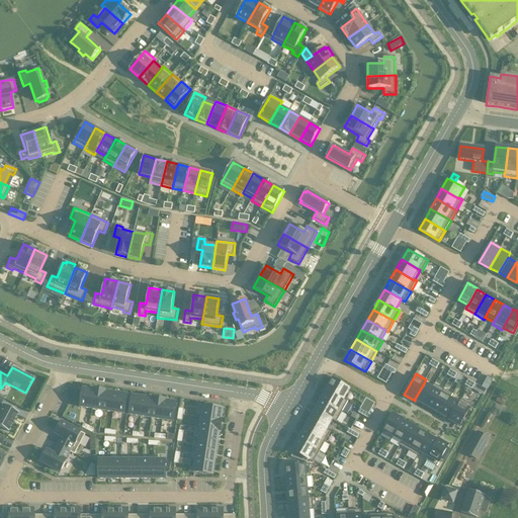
[(349,389),(333,379),(327,391),(343,400),(344,399),(349,389)]
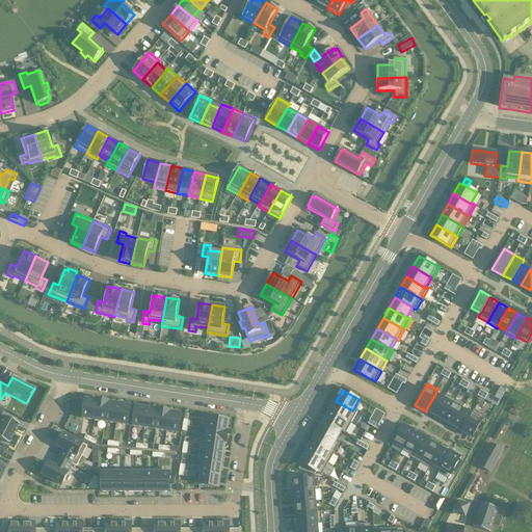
[(435,394),(426,409),(426,410),(434,415),(444,399),(435,394)]
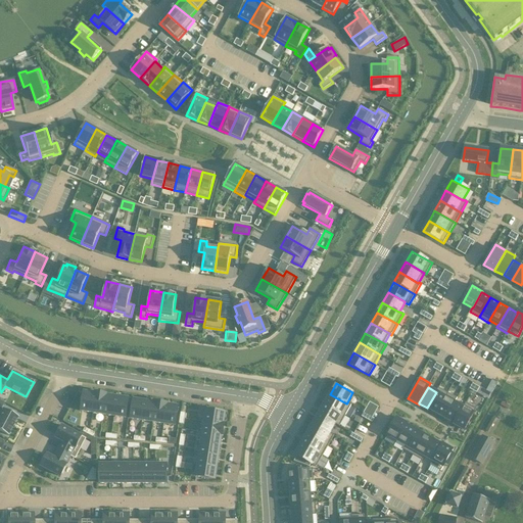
[(436,392),(427,408),(437,414),(445,397),(446,397),(448,393),(438,387),(436,392)]
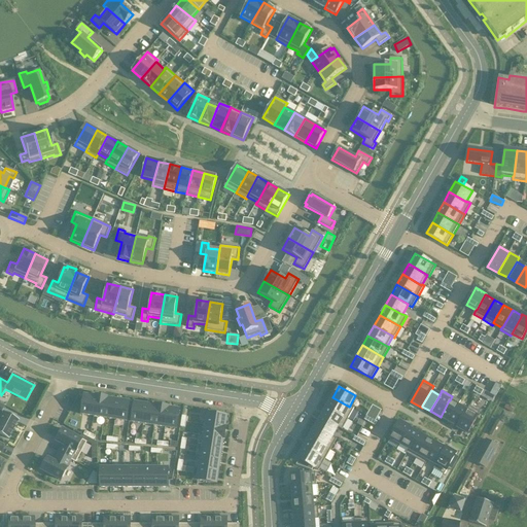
[(96,396),(84,395),(81,415),(93,416),(96,396)]
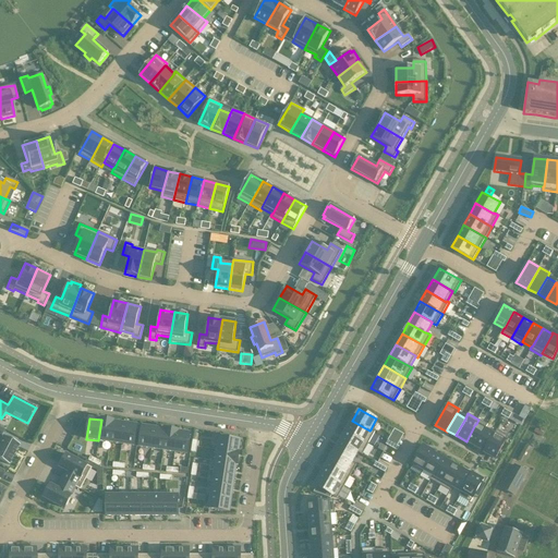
[(98,440),(110,443),(113,422),(114,422),(101,420),(98,440)]
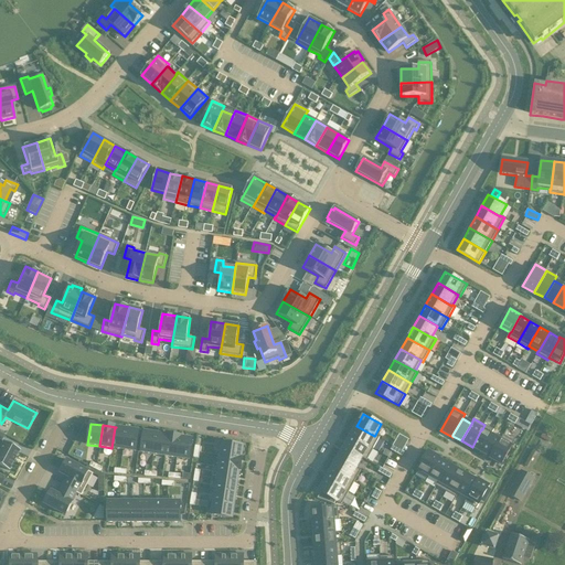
[(350,436),(373,449),(380,438),(375,435),(374,436),(356,426),(350,436)]
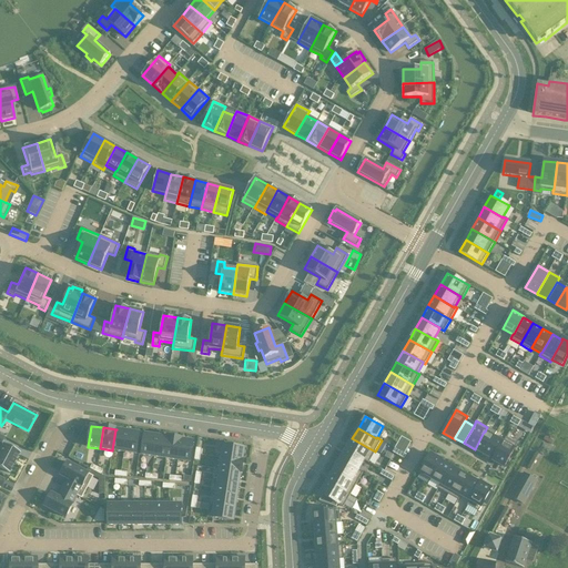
[(112,450),(124,453),(128,432),(115,429),(112,450)]
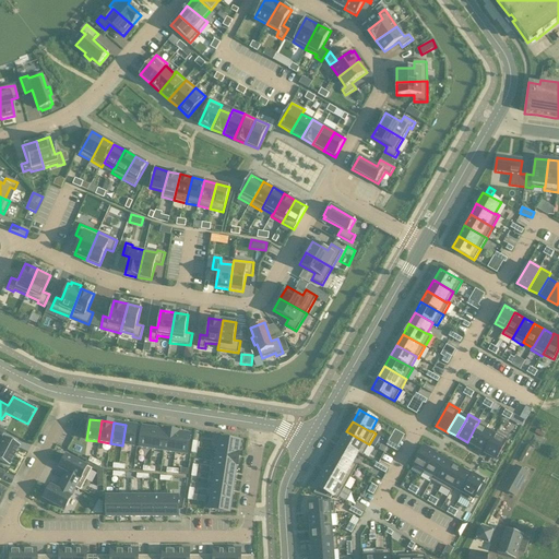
[(122,445),(134,447),(138,426),(126,425),(122,445)]
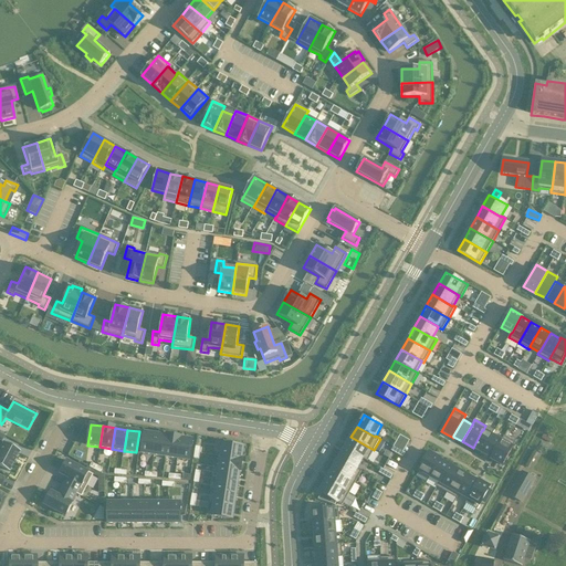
[(482,430),(473,448),(482,452),(492,436),(483,430),(482,430)]
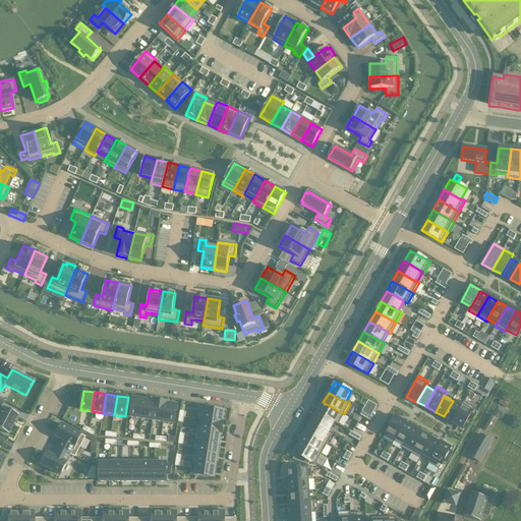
[(145,400),(133,398),(130,417),(141,419),(145,400)]
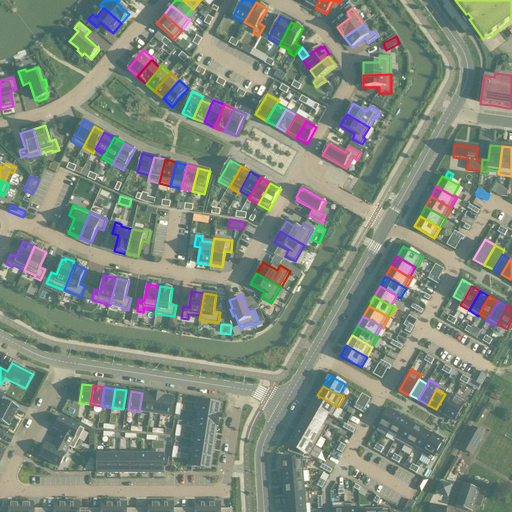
[(139,412),(150,413),(152,395),(142,393),(139,412)]
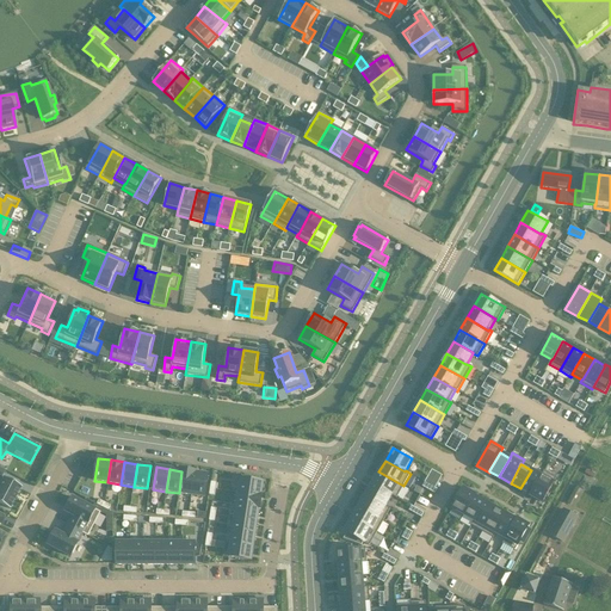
[(179,493),(192,495),(195,473),(196,473),(181,470),(181,471),(179,493)]
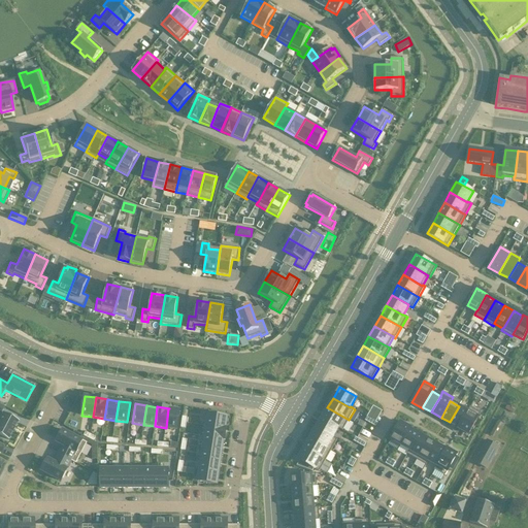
[(467,411),(459,406),(450,422),(459,427),(468,411),(467,411)]
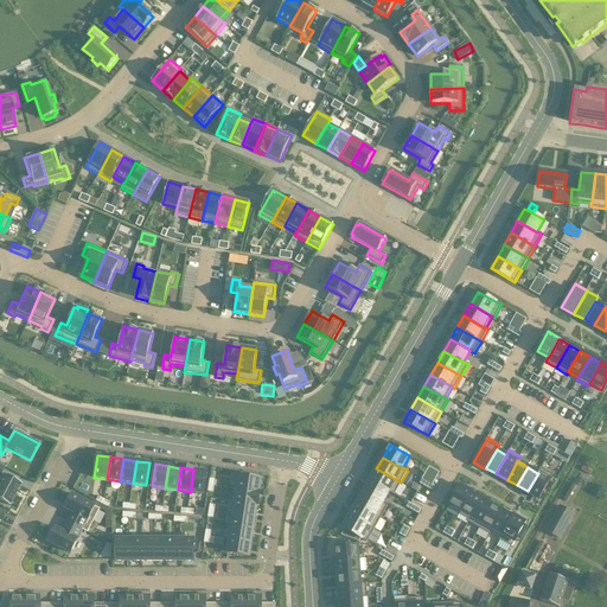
[(8,468),(5,473),(17,480),(20,475),(8,468)]
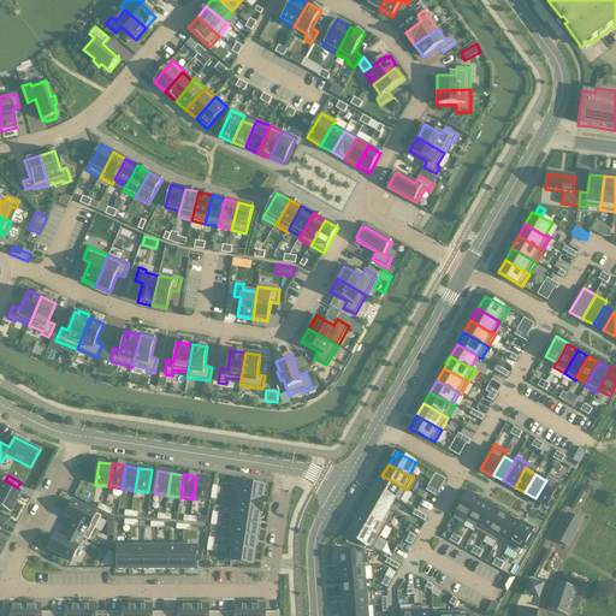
[(381,475),(375,487),(395,499),(400,503),(407,490),(381,475)]
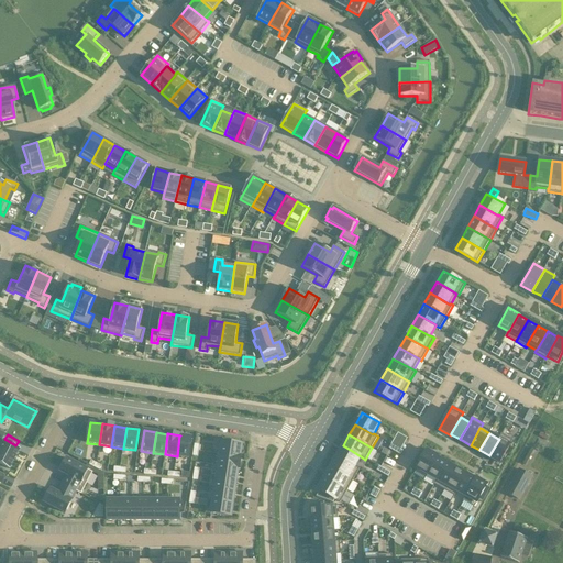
[(489,455),(488,456),(500,463),(512,440),(501,434),(498,439),(499,439),(489,455)]
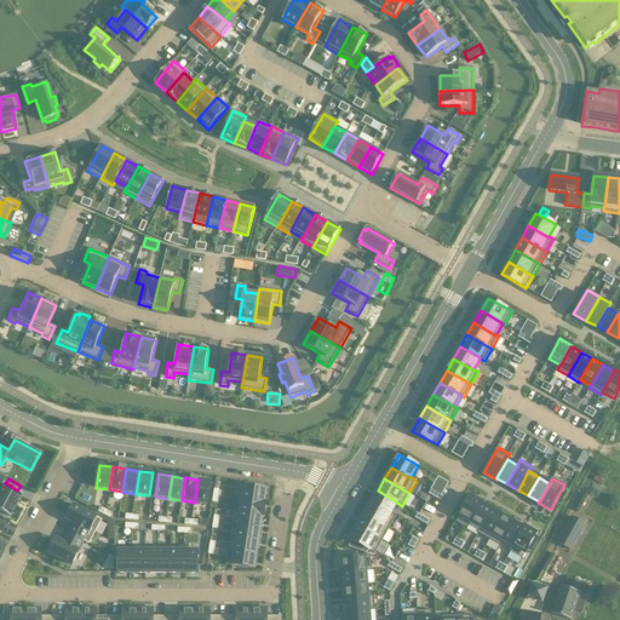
[(195,503),(208,505),(211,482),(199,480),(197,480),(195,503)]
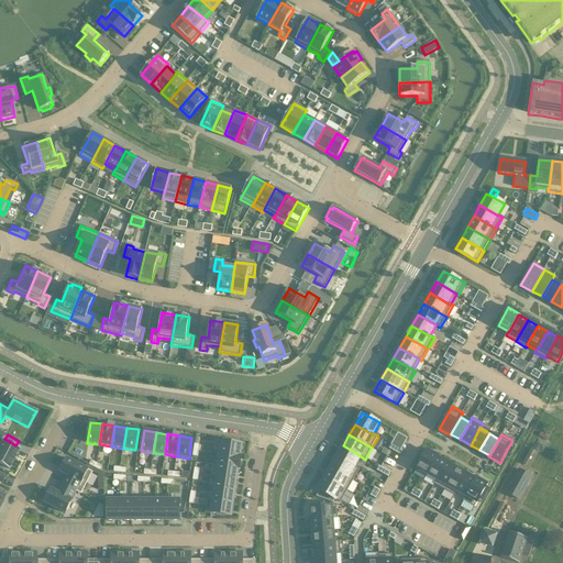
[(3,440),(0,445),(0,464),(8,468),(19,449),(3,440)]
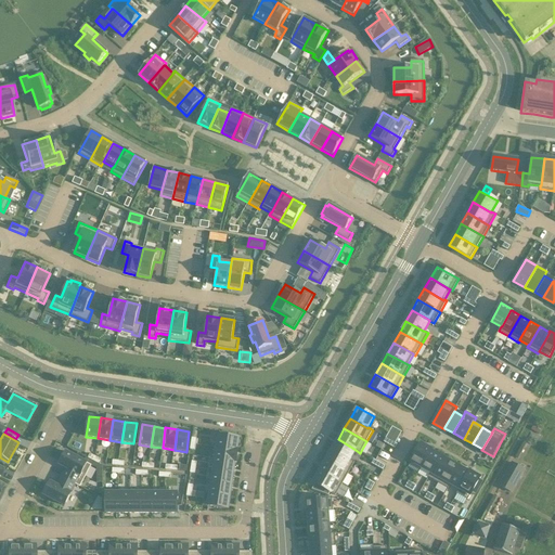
[(237,450),(239,438),(219,436),(217,448),(237,450)]
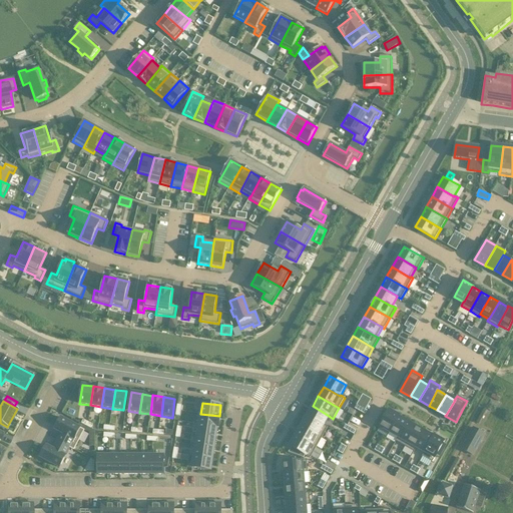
[(307,416),(323,426),(324,425),(329,416),(313,406),(307,416)]
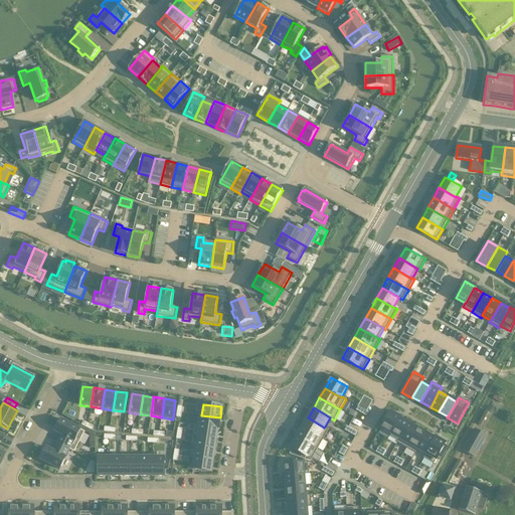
[(400,418),(400,417),(390,411),(381,428),(391,435),(400,418)]
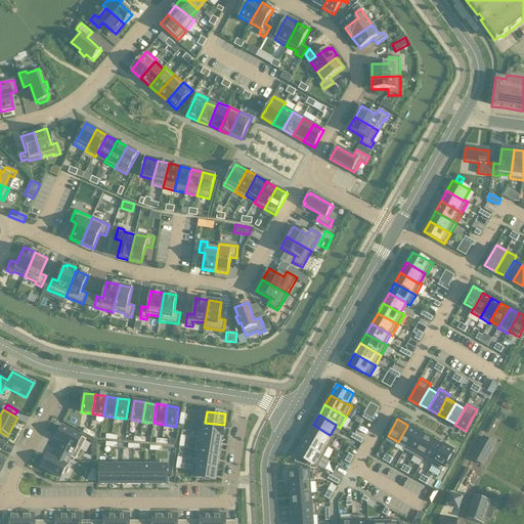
[(205,423),(203,434),(222,436),(222,437),(223,437),(224,425),(205,423)]
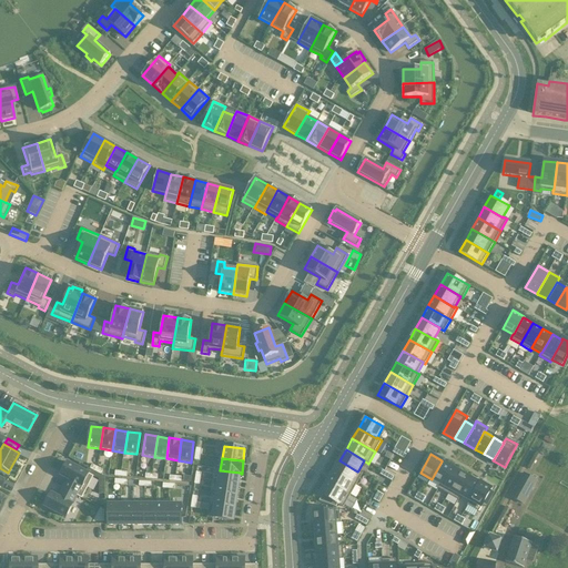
[(334,472),(356,485),(363,473),(358,470),(357,472),(340,460),(334,472)]
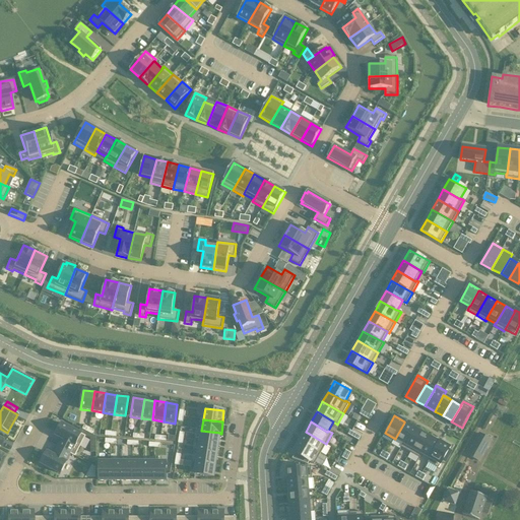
[(404,423),(395,439),(403,443),(412,428),(404,423)]
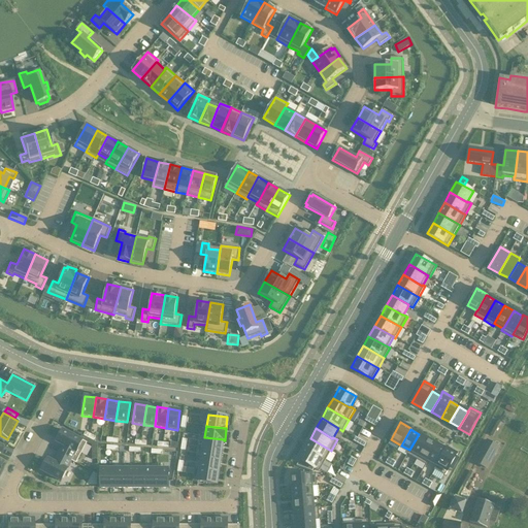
[(71,461),(76,463),(87,442),(63,430),(57,442),(64,446),(59,454),(71,461)]
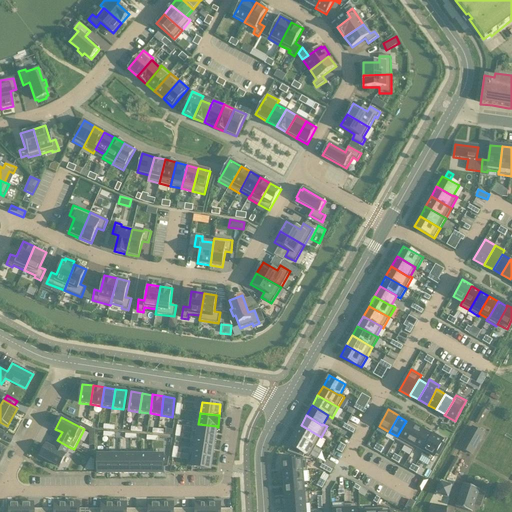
[(415,426),(406,421),(397,436),(395,440),(404,446),(415,426)]
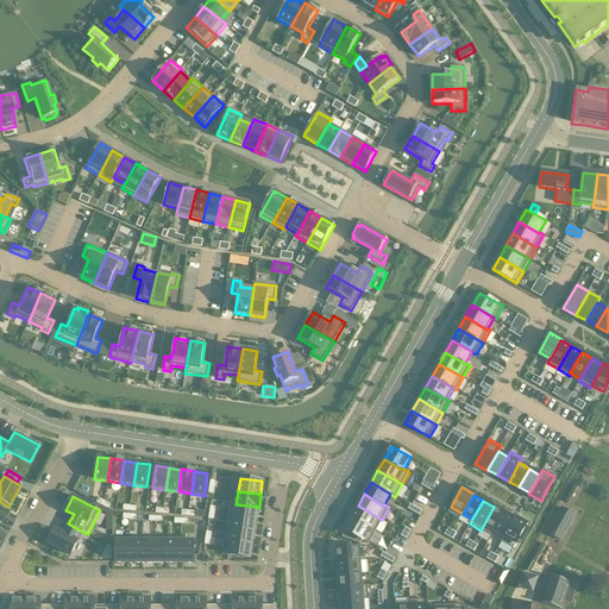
[(234,516),(256,520),(258,508),(258,507),(236,504),(234,516)]
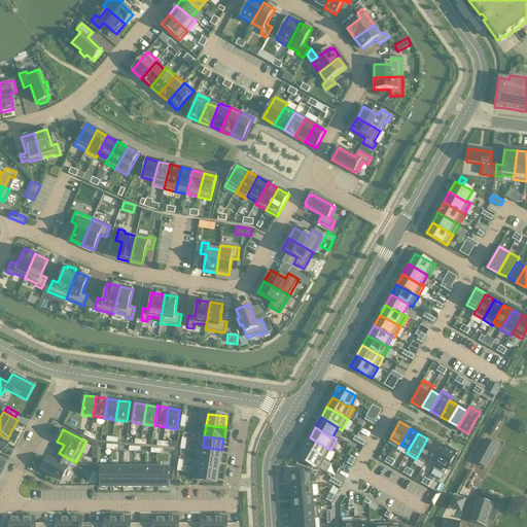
[(310,437),(304,448),(324,460),(330,450),(310,437)]
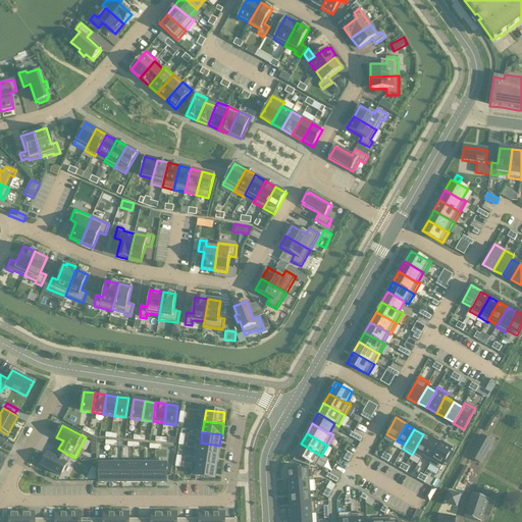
[(423,434),(412,455),(421,460),(424,456),(423,456),(432,439),(423,434)]
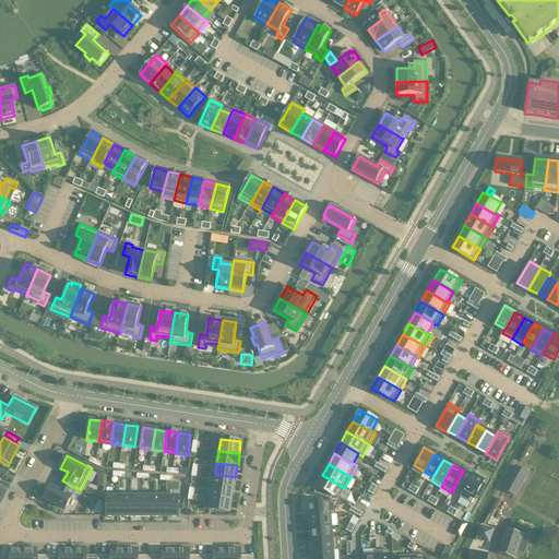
[(526,475),(515,468),(502,491),(513,498),(526,475)]
